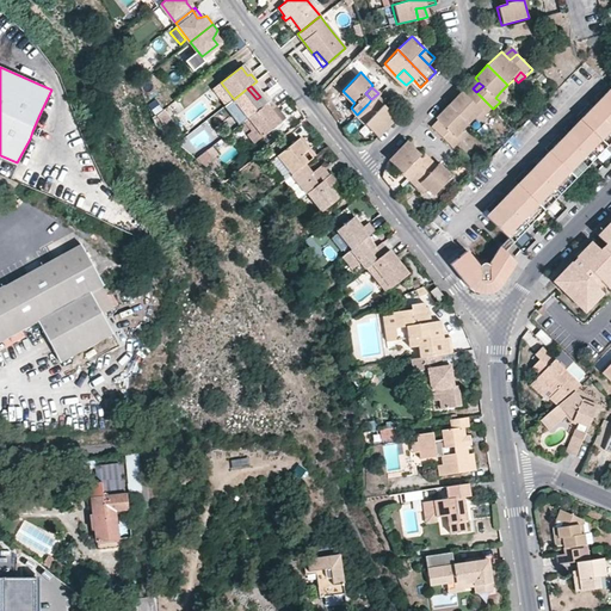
[(260,97),(257,99),(247,88),(234,99),(250,118),(271,100),(266,93),(260,97)]
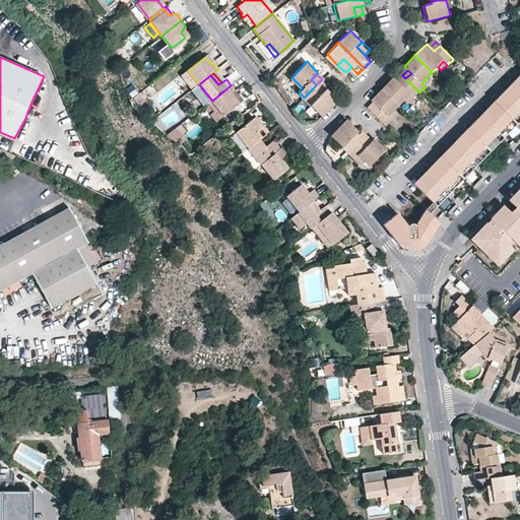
[(405,78),(402,75),(396,81),(400,85),(405,78)]
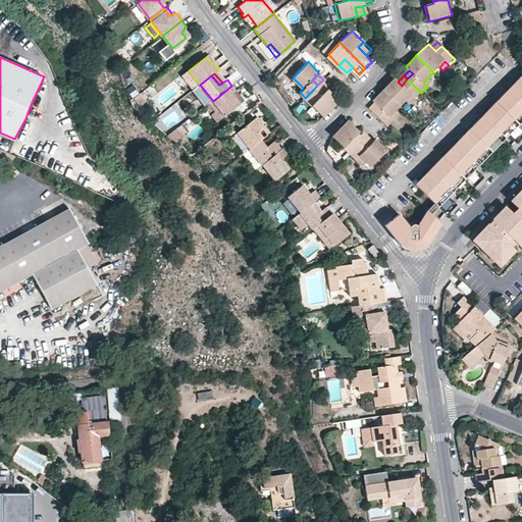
[(521,75),(512,87),(519,93),(517,95),(521,99),(521,75)]
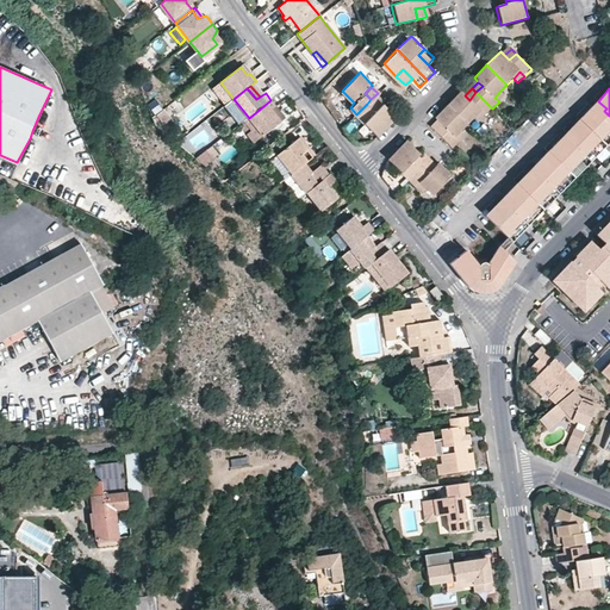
[(492,109),(475,92),(470,100),(465,95),(461,91),(449,104),(468,124),(475,116),(481,111),(486,114),(492,109)]
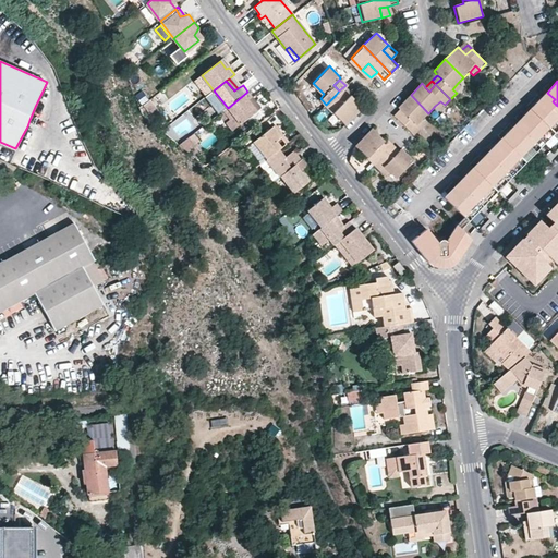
[(462,87),(458,83),(452,89),(457,93),(462,87)]
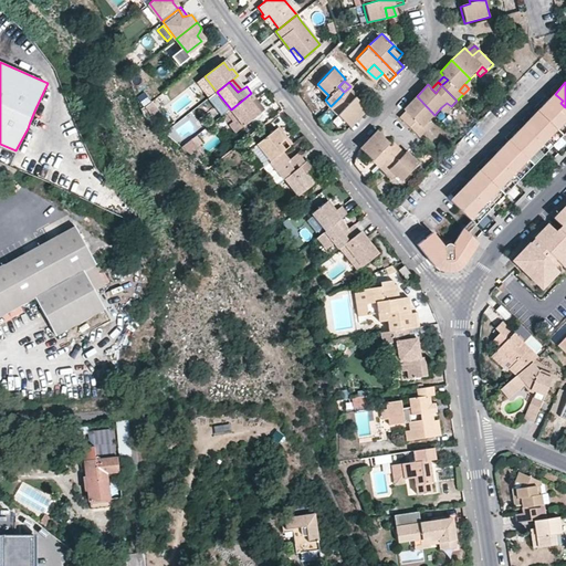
[(355,92),(350,86),(344,92),(341,96),(346,102),(354,93),(355,92)]
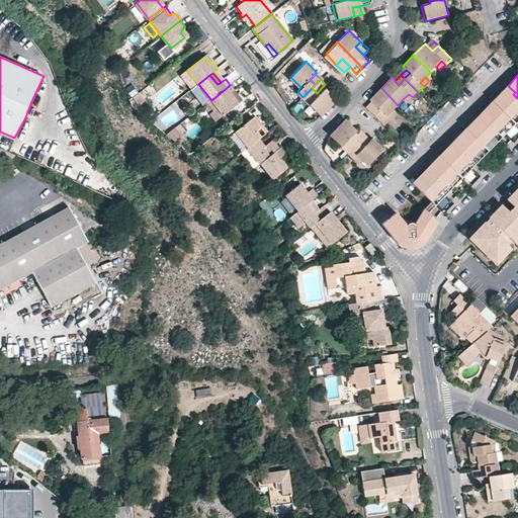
[(295,82),(292,86),(297,91),(300,87),(295,82)]
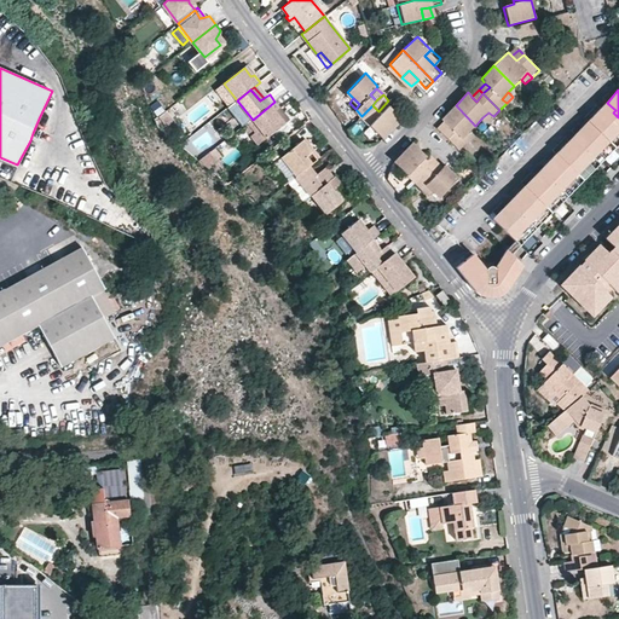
[(267,139),(287,125),(278,113),(282,109),(275,102),(253,120),(267,139)]
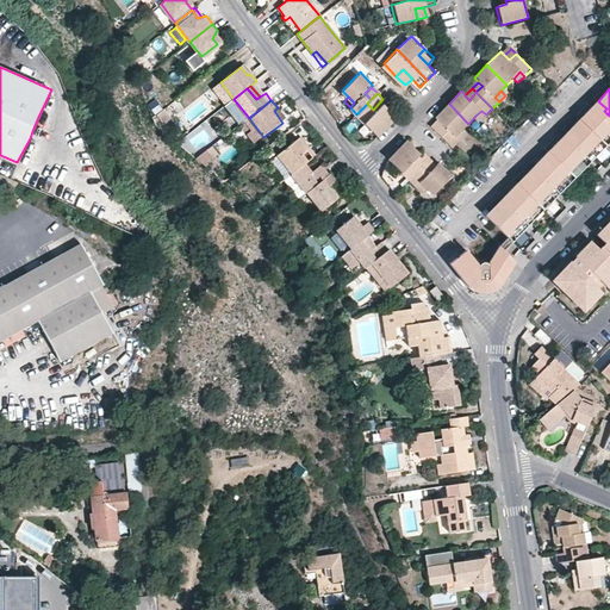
[(397,114),(381,100),(373,110),(367,104),(356,114),(377,135),(397,114)]
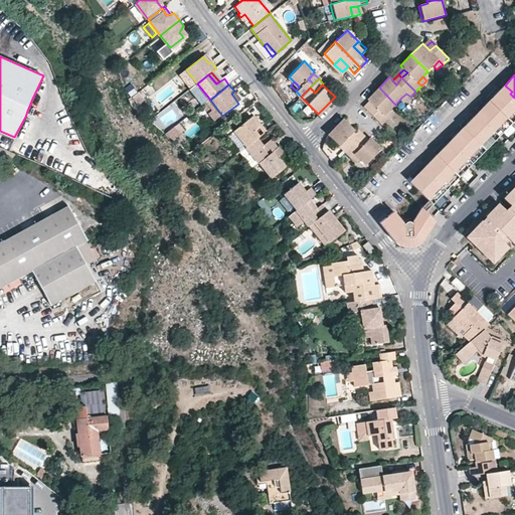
[(513,102),(512,103),(514,106),(514,98),(510,94),(512,92),(505,86),(500,91),(506,97),(508,96),(513,102)]
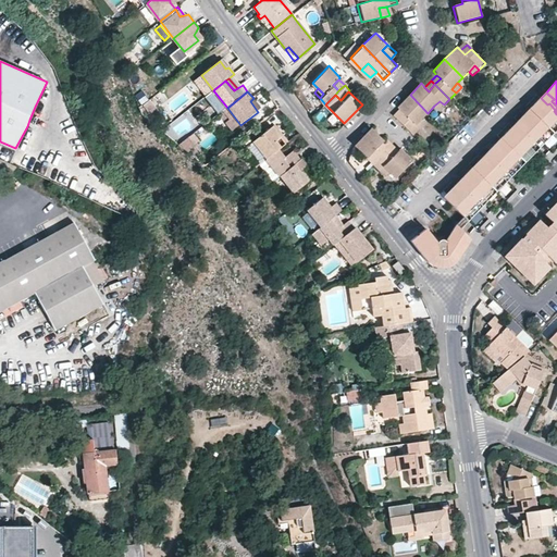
[(399,106),(403,110),(407,113),(399,121),(413,135),(421,127),(418,123),(423,118),(428,113),(410,95),(399,106)]
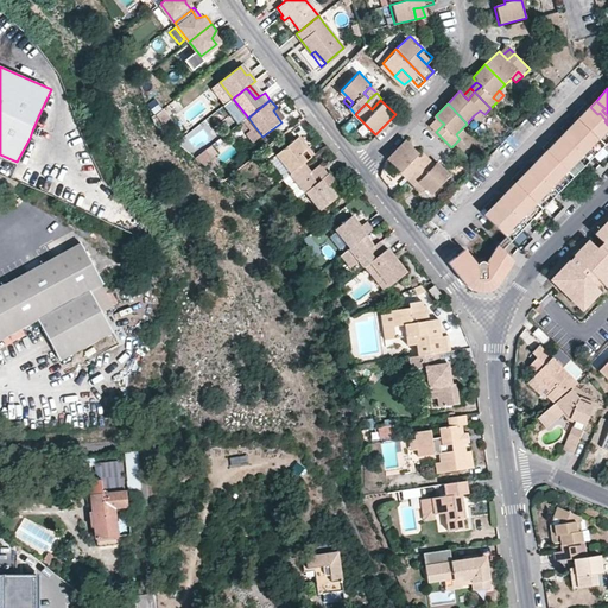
[(603,145),(607,139),(607,125),(605,121),(606,120),(600,113),(597,114),(590,107),(578,120),(565,133),(572,140),(571,143),(578,149),(580,147),(591,158),(603,145)]
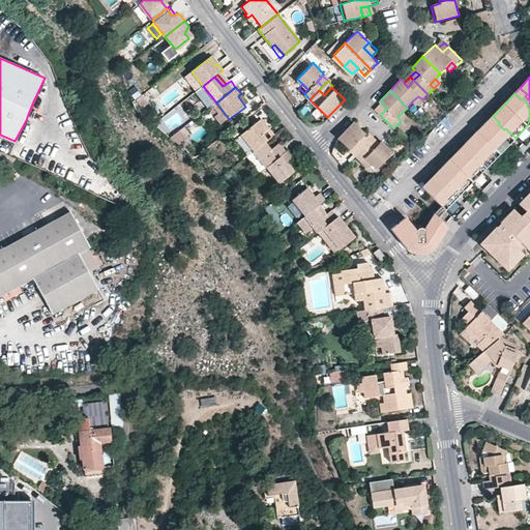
[(422,99),(418,96),(413,100),(417,105),(422,99)]
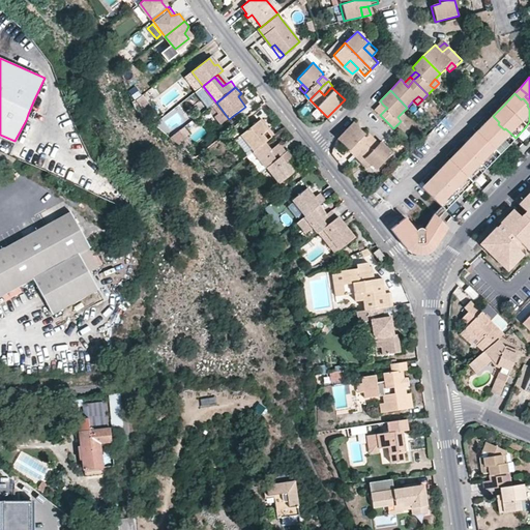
[(387,108),(383,105),(377,111),(380,115),(387,108)]
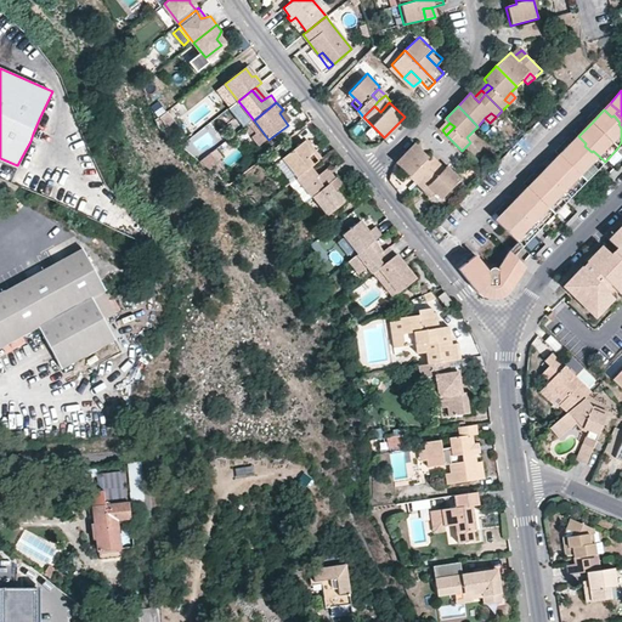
[(467,137),(470,142),(476,136),(473,131),(467,137)]
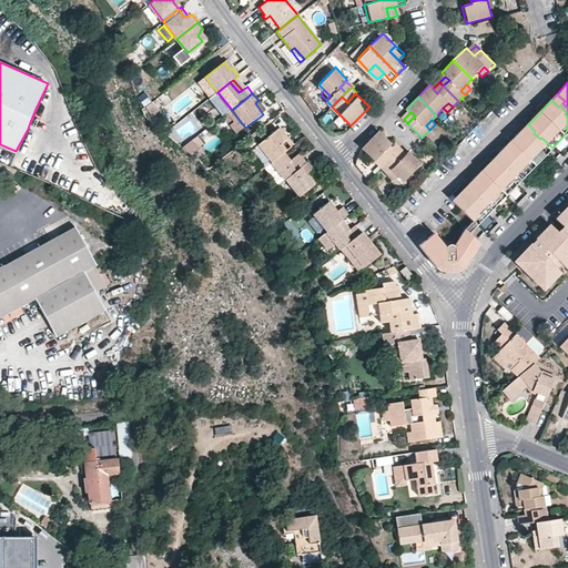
[(546,154),(553,148),(541,138),(540,139),(534,133),(535,131),(528,124),(521,131),(529,138),(530,135),(537,142),(536,143),(546,154)]
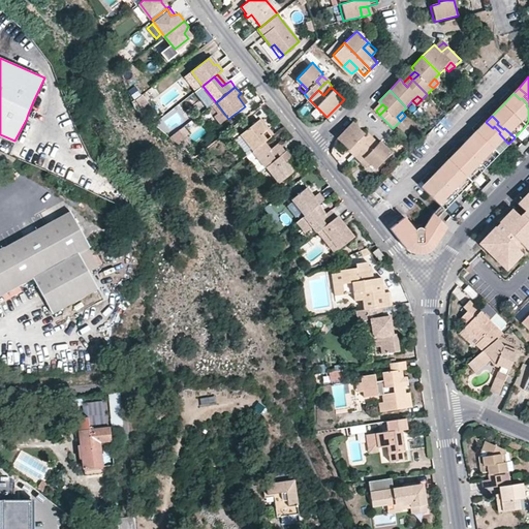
[(266,131),(269,128),(260,119),(258,121),(266,131)]
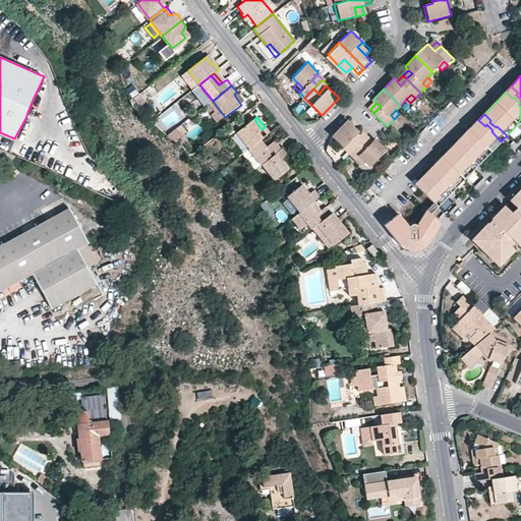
[(237,133),(249,150),(262,140),(270,133),(265,126),(262,129),(254,119),(237,133)]
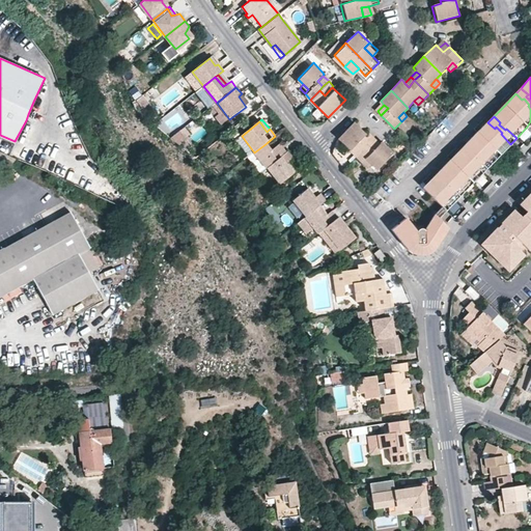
[(471,152),(477,158),(479,156),(488,165),(500,155),(510,144),(501,134),(502,133),(496,127),(495,129),(487,122),(478,133),(467,143),(473,150),(471,152)]
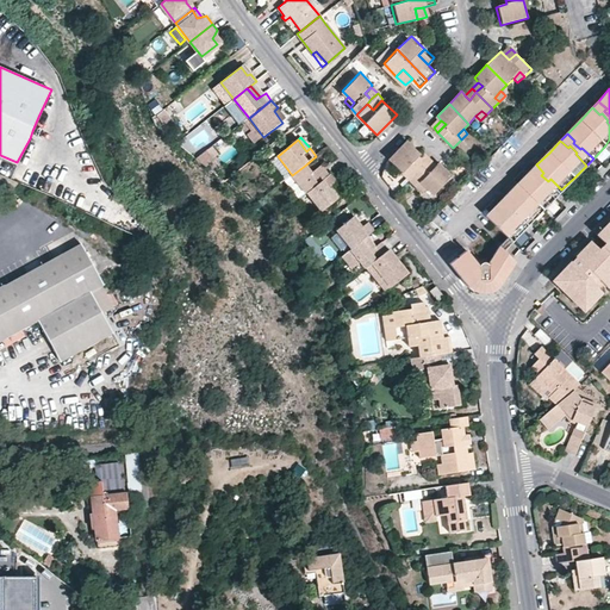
[(409,179),(423,165),(416,157),(419,154),(408,142),(390,160),(409,179)]
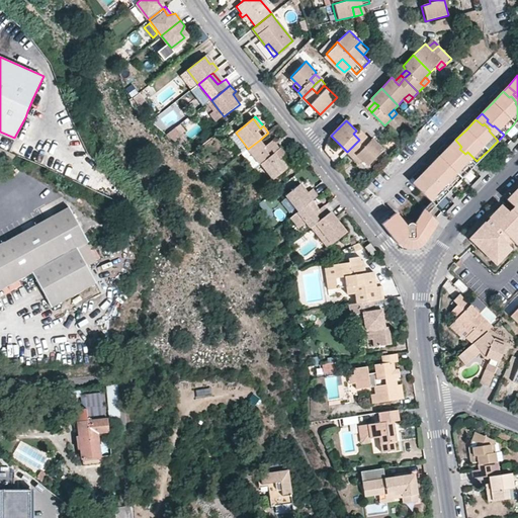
[(353,134),(359,140),(362,137),(366,133),(361,126),(356,131),(353,134)]
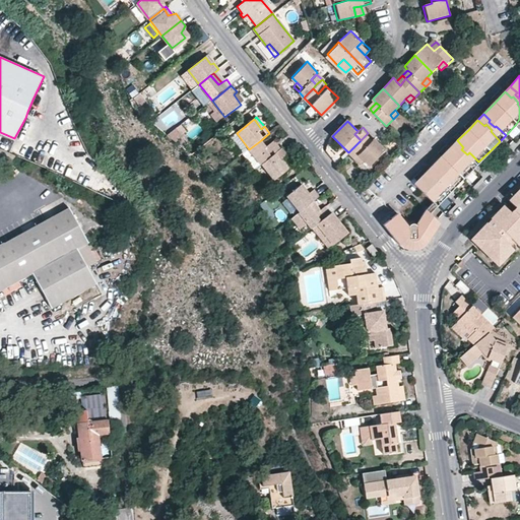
[(368,133),(364,137),(370,143),(375,139),(368,133)]
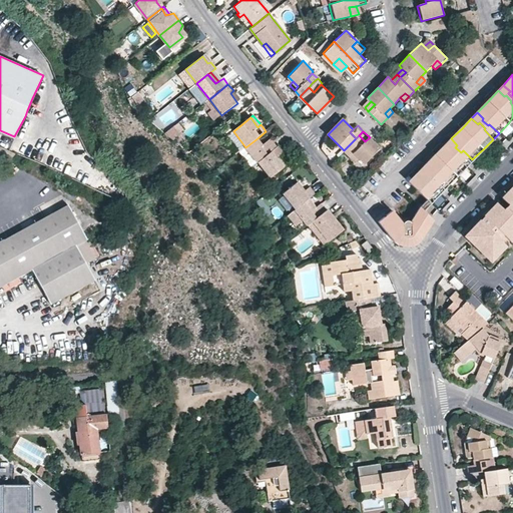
[(376,143),(370,137),(365,141),(359,135),(356,138),(344,150),(350,156),(354,153),(359,158),(364,163),(380,148),(376,143)]
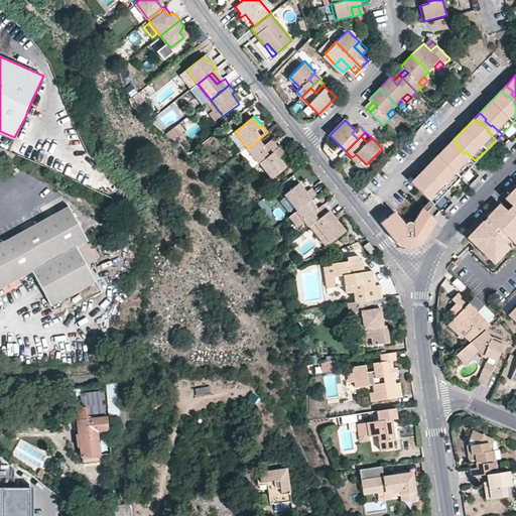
[(247,148),(245,149),(258,165),(259,164),(269,156),(266,151),(268,149),(264,145),(259,139),(247,148)]
